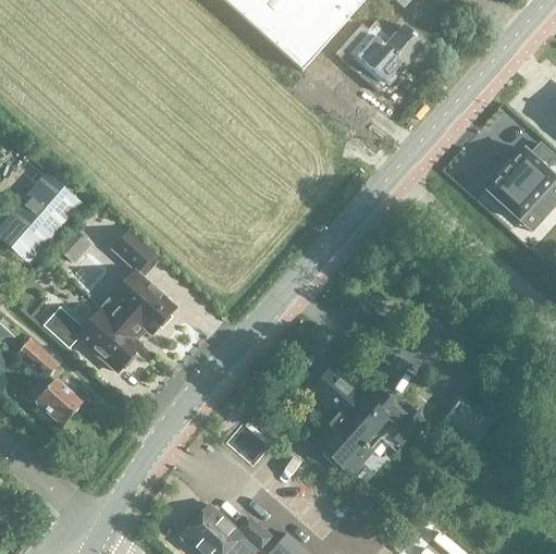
[(226,0),(304,69),(351,15),(359,7),(365,0),(226,0)]
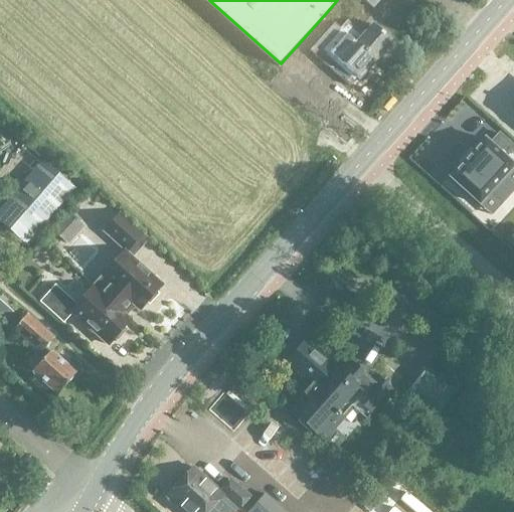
[(357,29),(332,6),(325,14),(331,20),(326,25),(350,47),(341,58),(361,76),(378,58),(357,39),(357,40),(351,35),(357,29)]
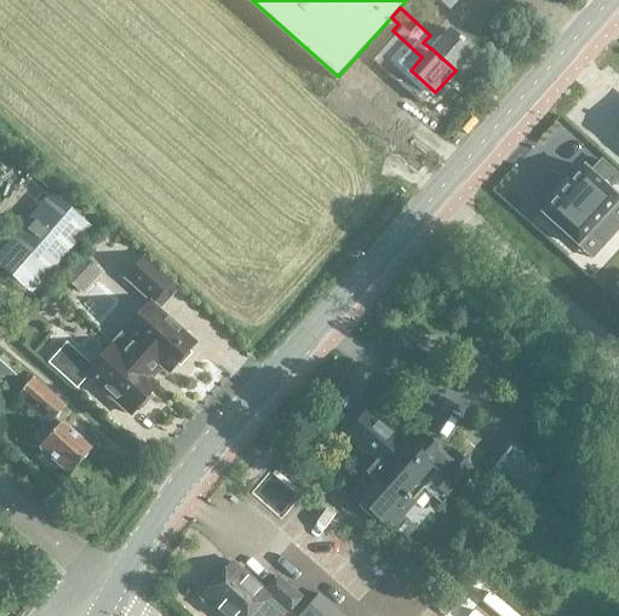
[(451,26),(430,47),(456,70),(475,47),(451,26)]
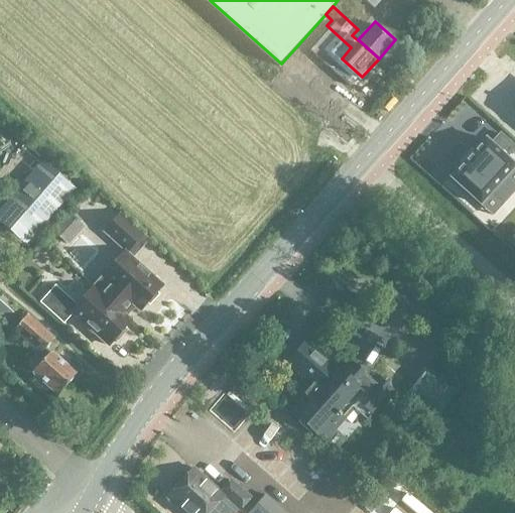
[(514,162),(507,155),(514,146),(514,144),(501,132),(492,142),(486,137),(474,150),(473,149),(462,161),(464,162),(451,176),(481,203),(482,203),(492,191),(496,196),(497,196),(504,202),(514,189),(514,184),(510,180),(507,177),(505,176),(513,167),(514,165),(514,162)]
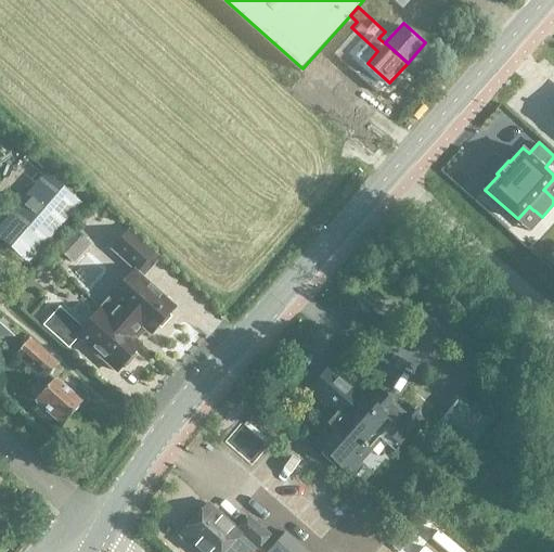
[(0,233),(29,259),(80,201),(47,171),(0,225),(0,233)]
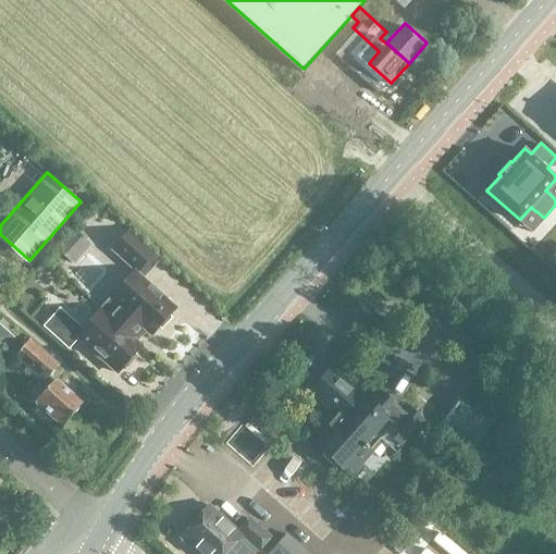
[(70,268),(95,241),(76,222),(50,249),(70,268)]
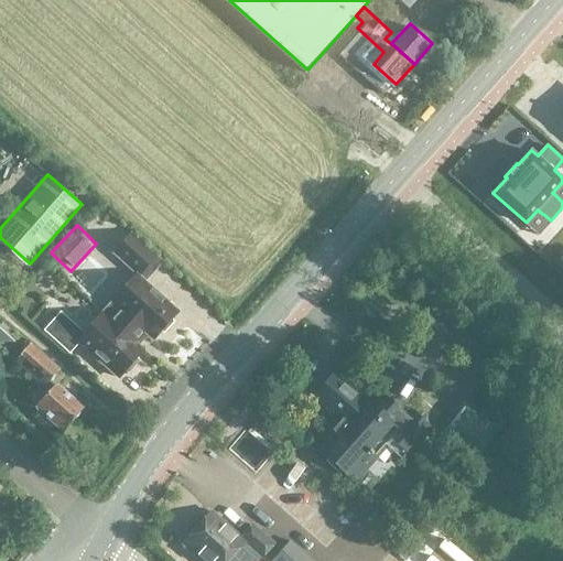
[(62,311),(45,328),(69,351),(80,340),(119,375),(127,367),(129,369),(139,359),(137,357),(143,348),(136,342),(147,330),(154,337),(162,328),(164,331),(174,320),(172,317),(179,310),(144,279),(150,272),(144,268),(157,255),(132,233),(116,251),(139,272),(85,332),(62,311)]
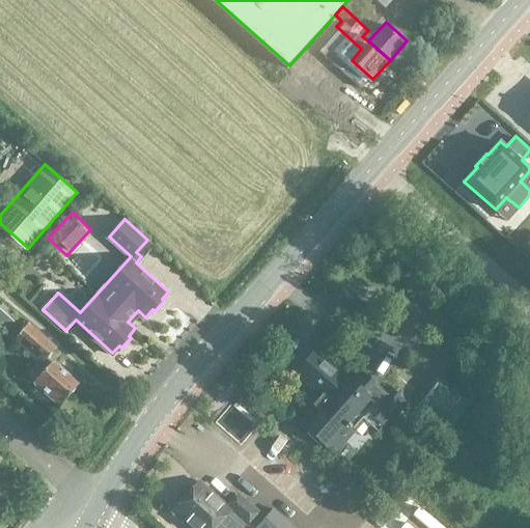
[(0,325),(12,336),(20,329),(0,310),(0,325)]
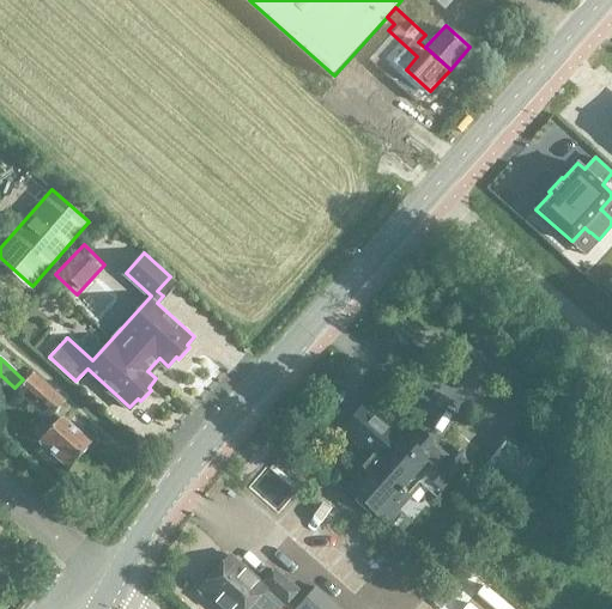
[(70,466),(91,443),(60,415),(59,416),(54,412),(65,400),(34,371),(18,389),(54,422),(40,438),(70,466)]
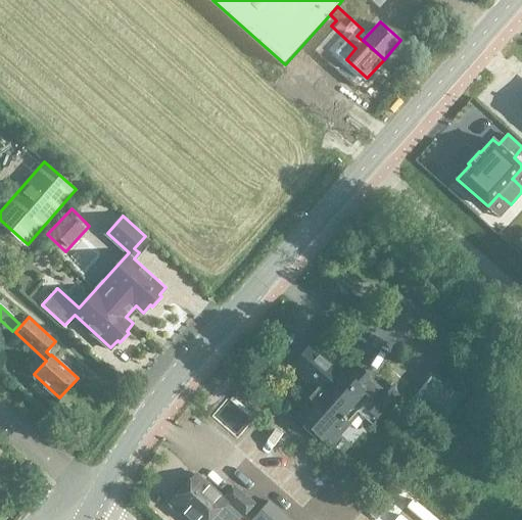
[(374,424),(395,399),(356,364),(346,374),(336,365),(334,367),(310,345),(293,364),(318,386),(303,403),(305,405),(296,415),(325,440),(343,419),(345,421),(346,419),(349,421),(359,410),(374,424)]
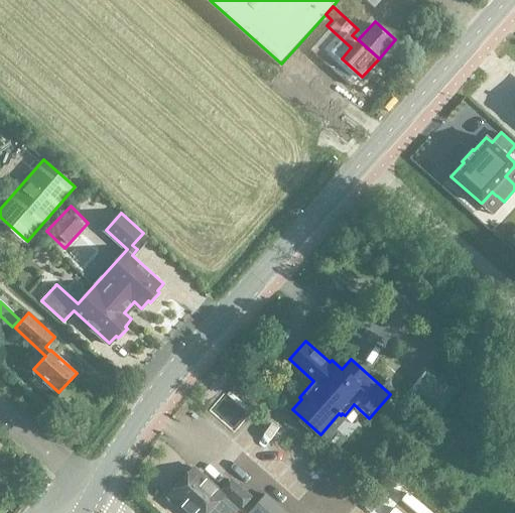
[(463,385),(433,360),(408,390),(436,415),(463,385)]
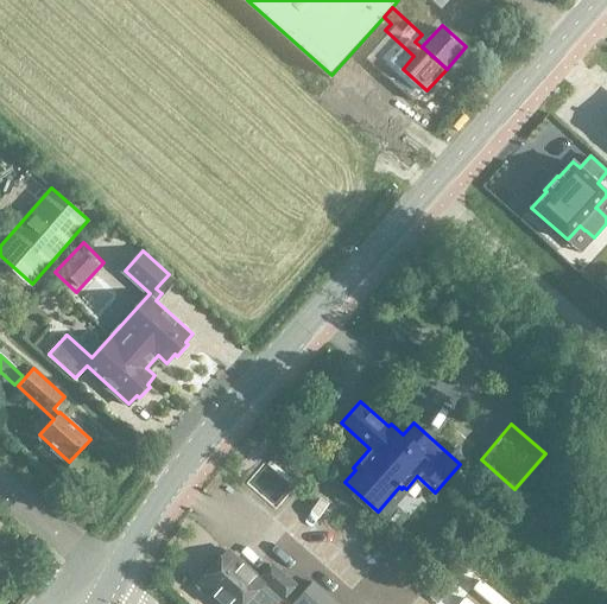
[(229,548),(198,583),(221,603),(244,603),(266,580),(284,597),(297,583),(274,563),(261,576),(229,548)]
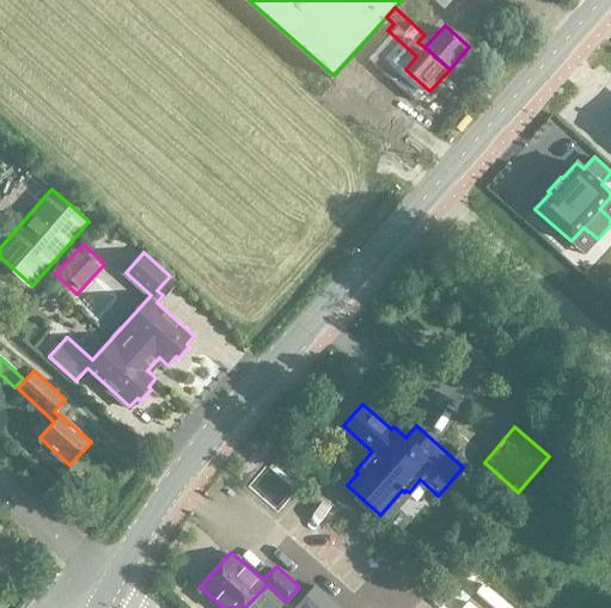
[(297,607),(343,607),(316,583),(295,607),(297,607)]
